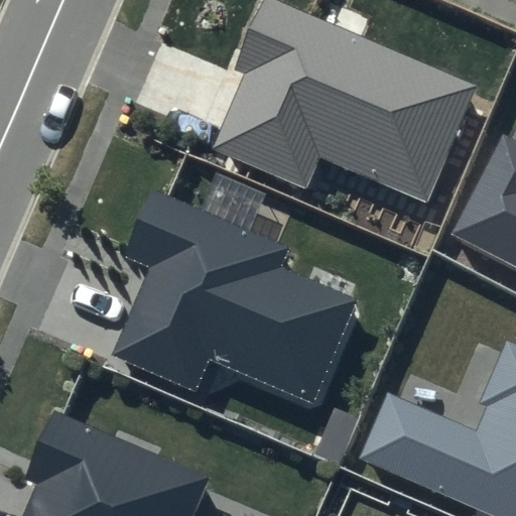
[(481,87),(273,0),(265,0),(237,68),(245,72),(212,151),(311,194),(323,167),(427,212),(481,87)]
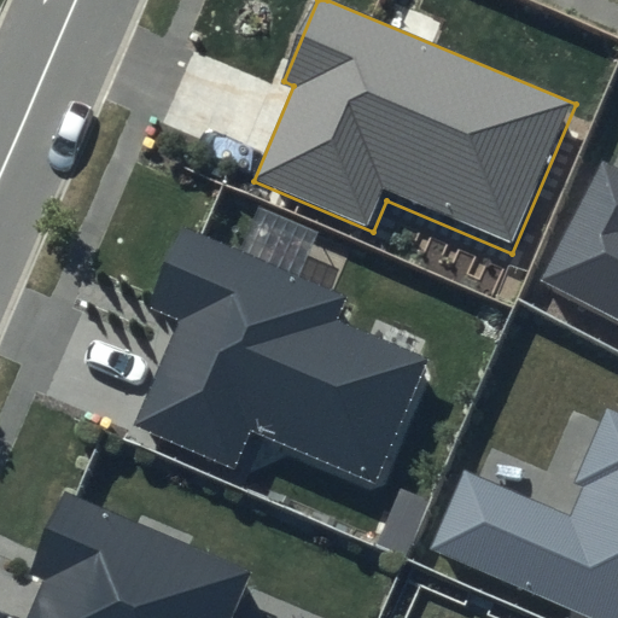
[(617,169),(601,161),(540,280),(617,321),(617,169)]
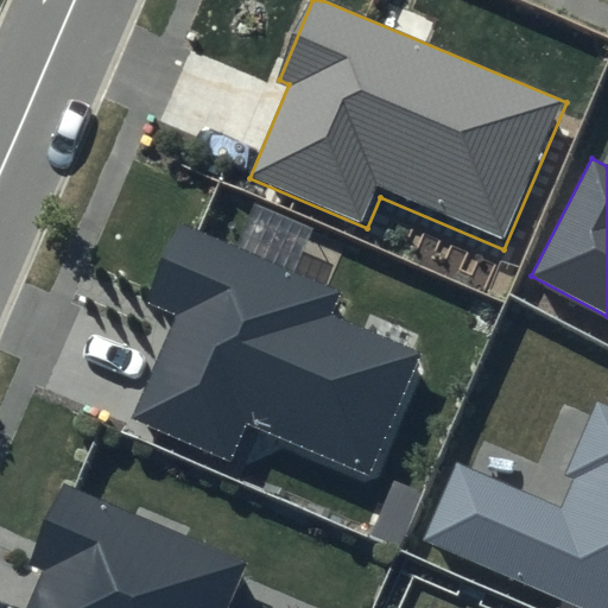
[(336,289),(177,223),(143,304),(175,317),(132,422),(234,463),(252,420),(374,472),(424,353),(327,312),(336,289)]
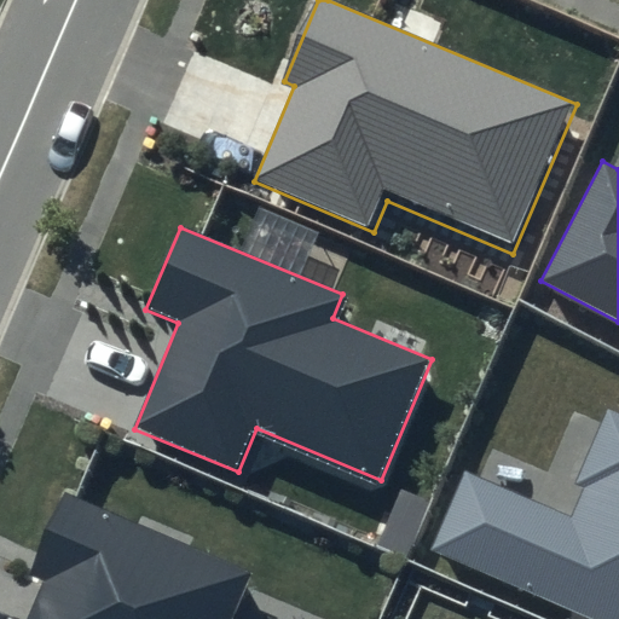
[(618,618),(618,412),(607,408),(562,513),(464,470),(431,548),(595,618),(618,618)]
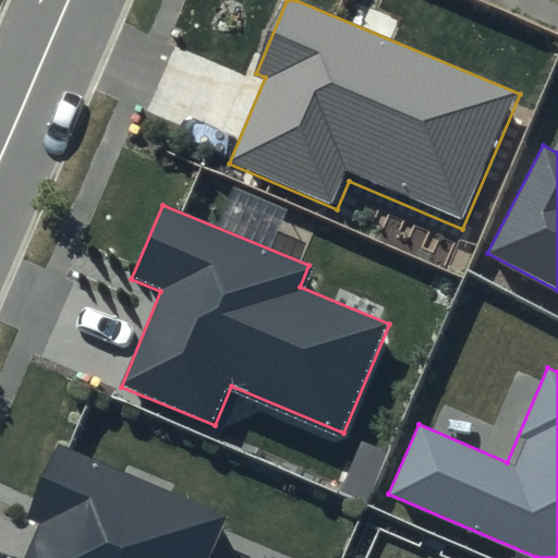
[(207,557),(228,512),(59,440),(24,520),(39,526),(25,557),(207,557)]
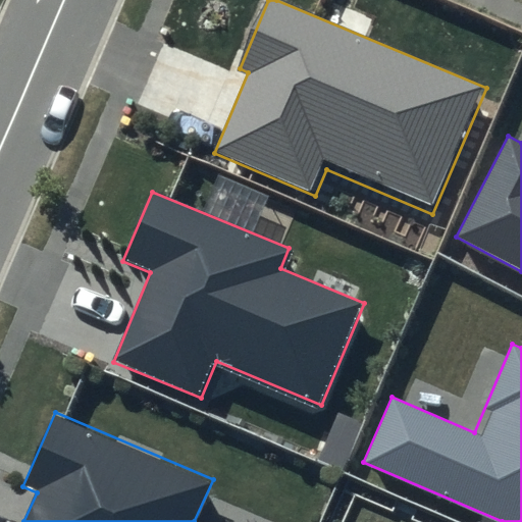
All buildings are outlined.
